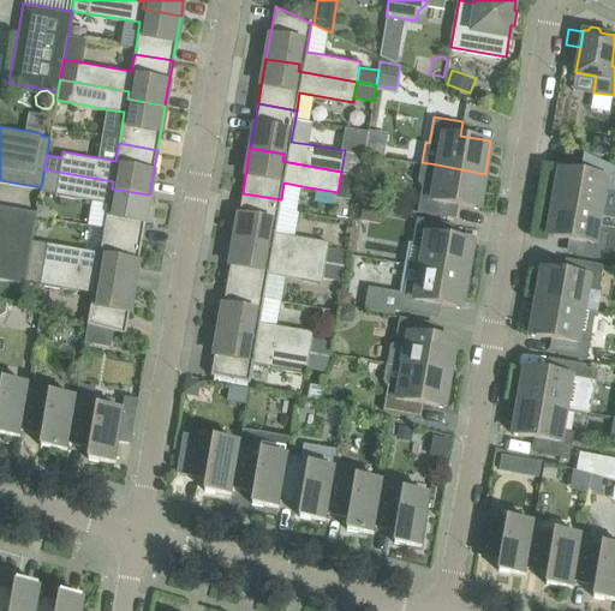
[(342,163),(341,172),(360,174),(362,167),(364,154),(345,150),(342,163)]
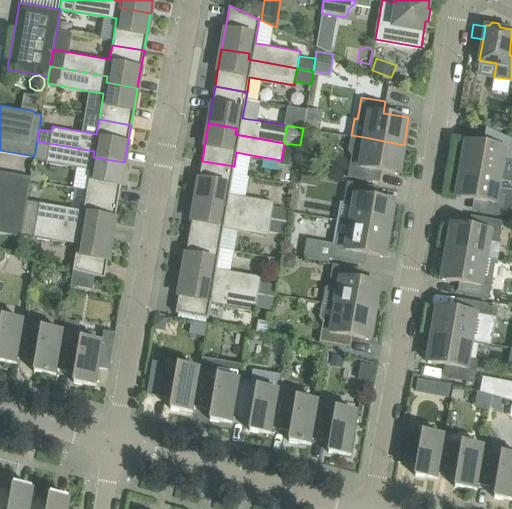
[(465,139),(461,167),(500,174),(503,157),(511,158),(511,137),(493,128),(490,144),(465,139)]
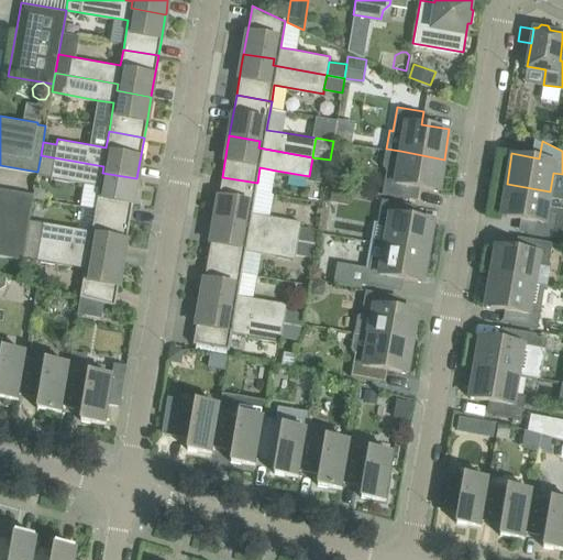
[(439,189),(444,160),(400,151),(386,149),(383,165),(386,169),(382,193),(409,197),(411,185),(439,189)]
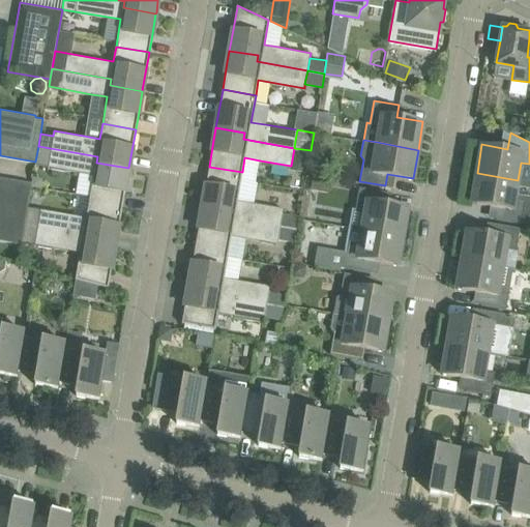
[(93,174),(89,201),(122,207),(122,206),(128,168),(96,163),(97,156),(38,146),(35,162),(35,164),(93,174)]
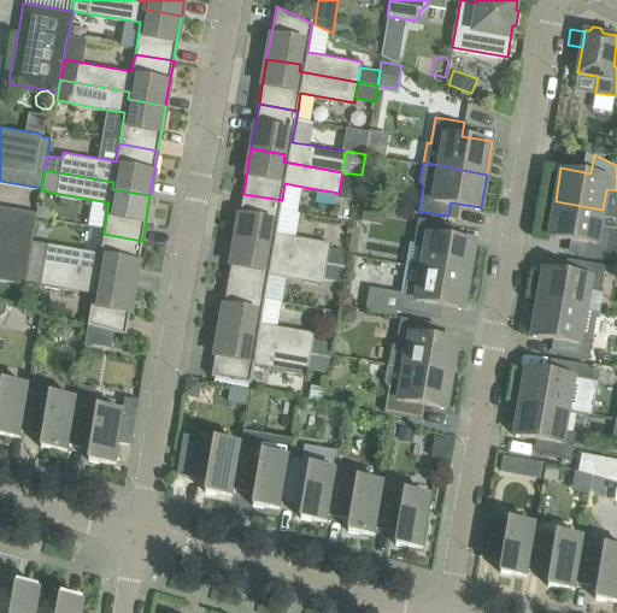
[(339,193),(338,198),(357,200),(362,175),(342,172),(339,193)]
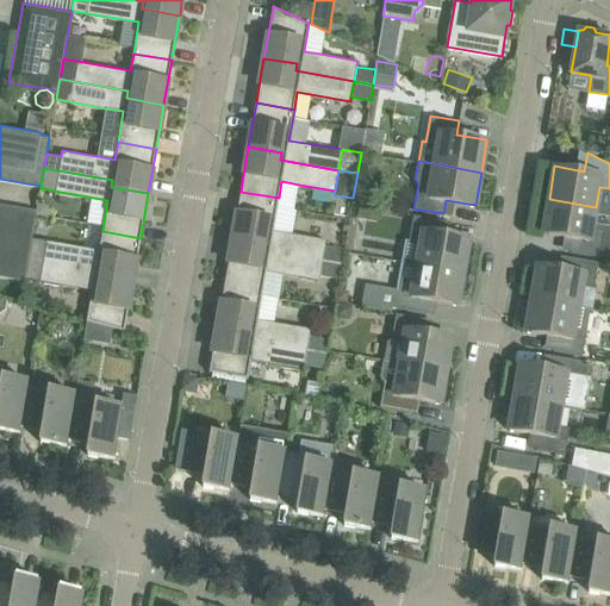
[(238,205),(232,236),(266,242),(265,249),(323,258),(325,244),(327,238),(292,232),(273,229),(278,205),(279,198),(241,192),(241,193),(238,205)]
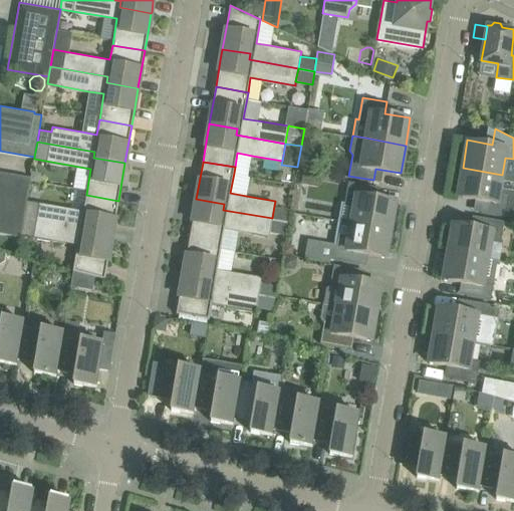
[(502,175),(463,168),(458,196),(483,200),(481,211),(505,216),(509,194),(499,192),(502,175)]
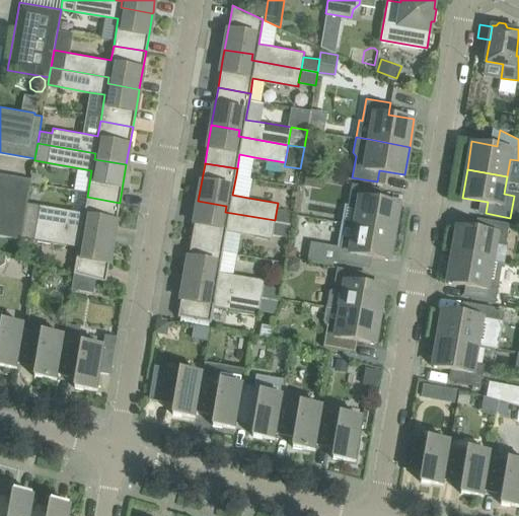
[(0,234),(20,238),(20,236),(23,219),(26,202),(30,178),(0,172),(0,234)]
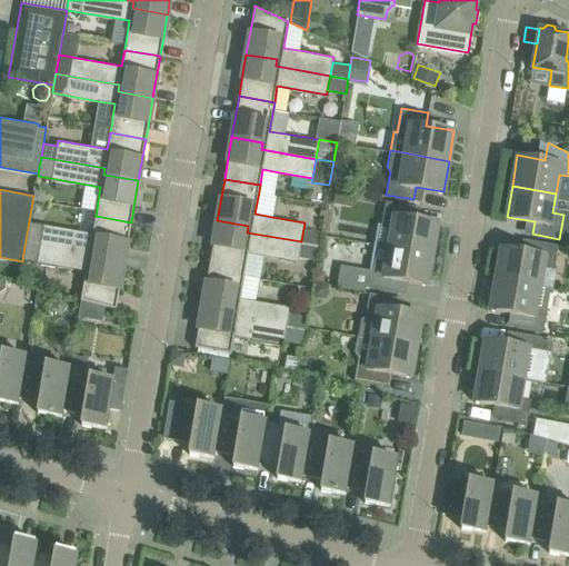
[(392,226),(389,246),(432,252),(438,222),(410,217),(412,205),(386,200),(381,224),(392,226)]
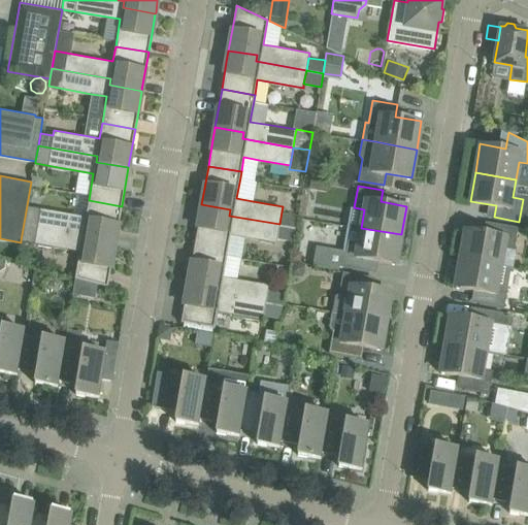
[(117,233),(122,206),(89,200),(86,216),(27,205),(24,223),(84,233),(83,239),(114,244),(114,243),(117,233)]
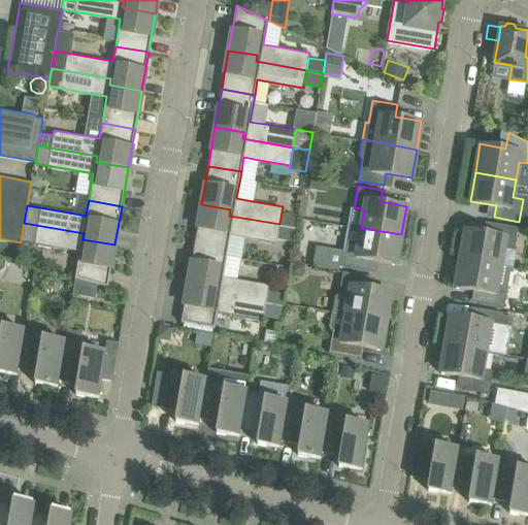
[(199,217),(195,243),(228,249),(230,234),(245,236),(276,242),(276,237),(279,224),(229,216),(230,209),(201,204),(201,205),(199,217)]
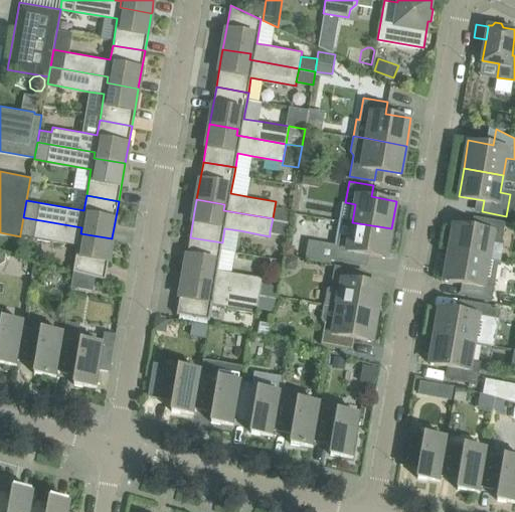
[(275,206),(273,218),(289,221),(291,209),(275,206)]
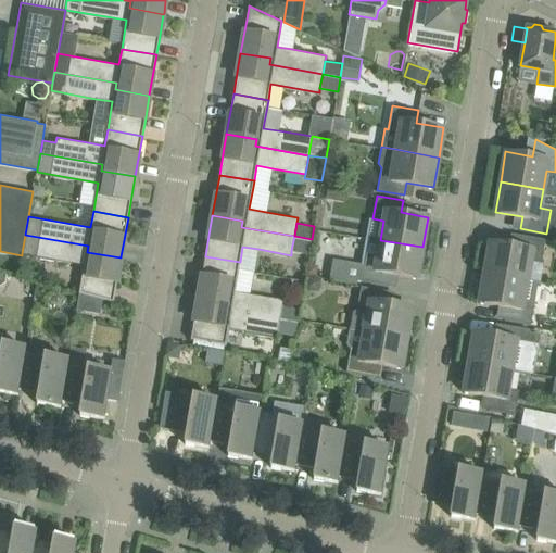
[(490,241),(484,272),(528,279),(531,260),(541,262),(545,238),(519,234),(517,246),(490,241)]
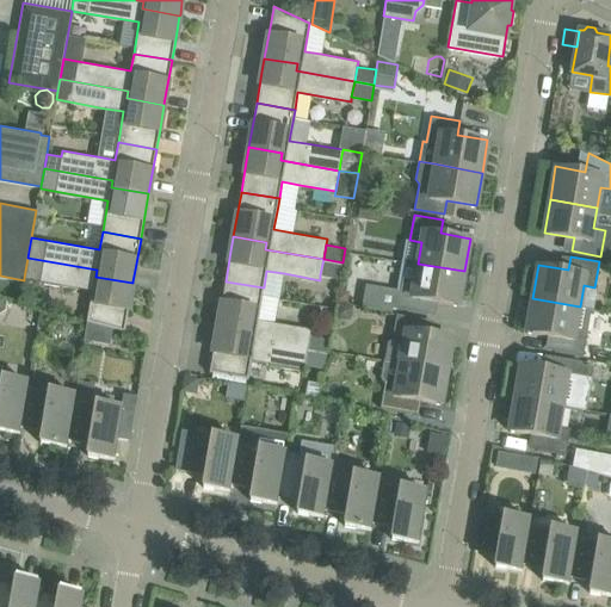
[(128,314),(133,283),(96,277),(97,270),(28,258),(24,278),(92,290),(87,320),(124,330),(124,328),(128,314)]
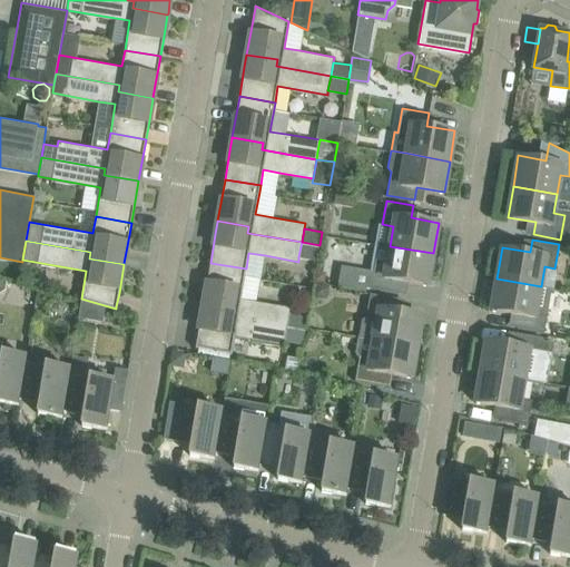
[(302,242),(298,256),(316,260),(320,245),(302,242)]
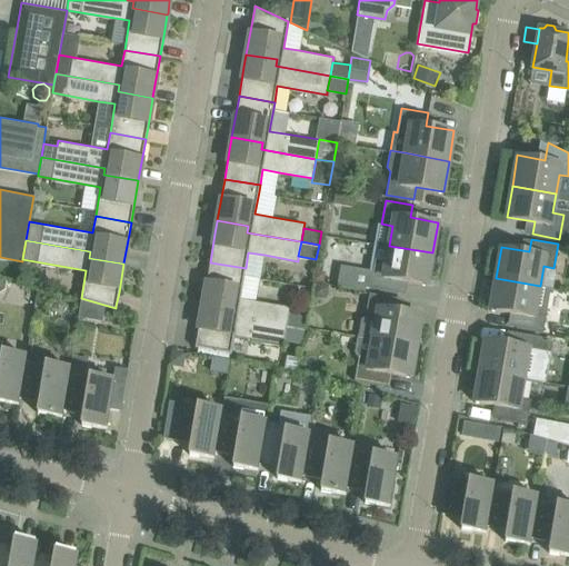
[(340,265),(337,284),(365,289),(365,286),(397,291),(399,279),(427,284),(432,252),(389,246),(386,265),(375,262),(373,270),(340,265)]
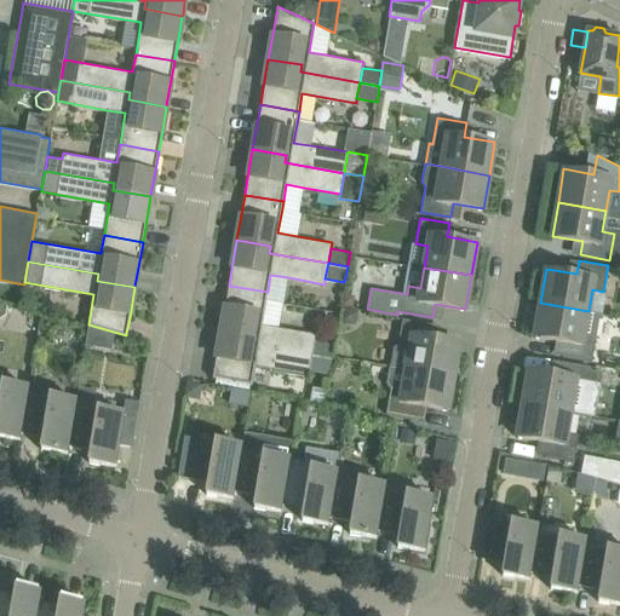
[(227,299),(220,330),(254,337),(253,344),(313,353),(315,339),(316,333),(279,327),(262,323),(267,299),(268,292),(229,286),(228,287),(227,299)]
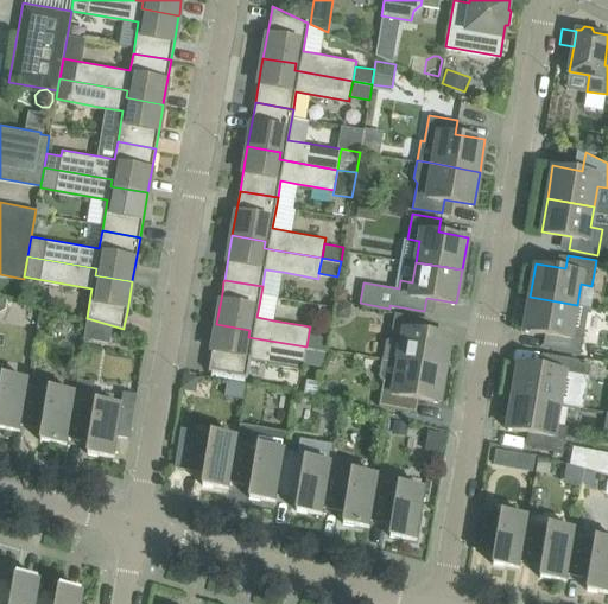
[(339,287),(336,297),(346,299),(347,293),(344,288),(339,287)]
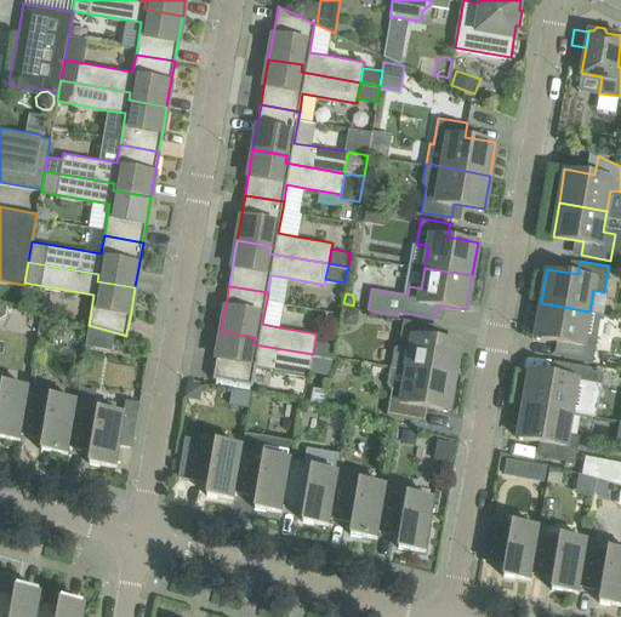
[(541,303),(535,336),(557,340),(565,342),(563,355),(592,360),(600,313),(590,312),(541,303)]
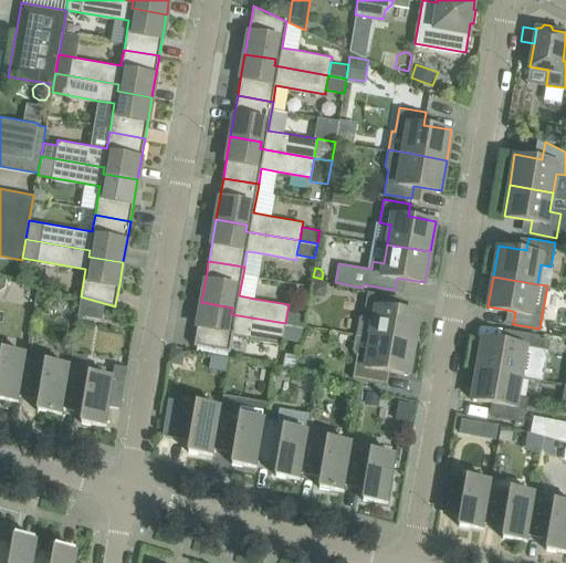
[(314,280),(313,292),(324,294),(326,282),(314,280)]
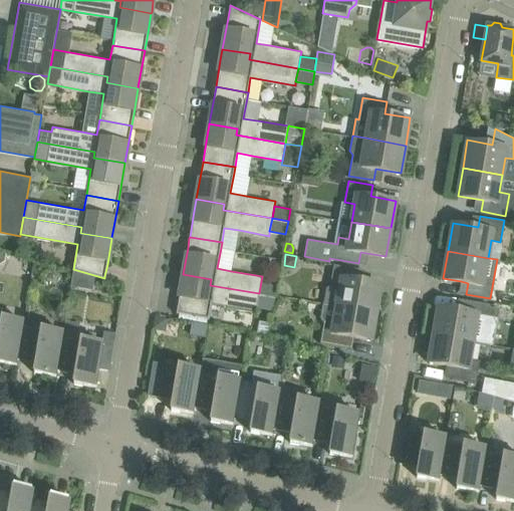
[(326,288),(323,302),(376,311),(380,284),(355,279),(357,268),(333,263),(329,285),(326,288)]
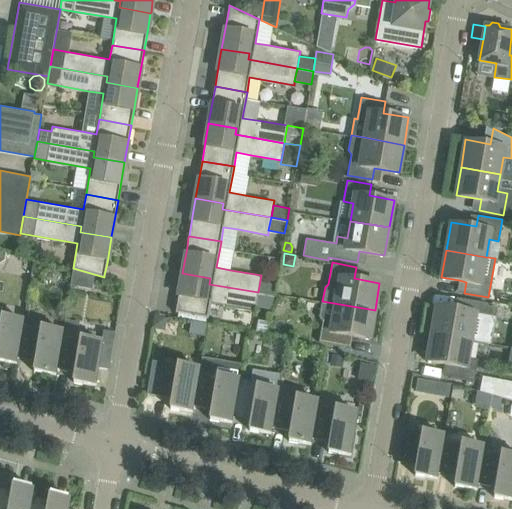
[(180,285),(175,311),(178,312),(207,317),(208,317),(210,302),(255,310),(255,306),(258,292),(209,284),(210,278),(182,273),(182,274),(180,285)]
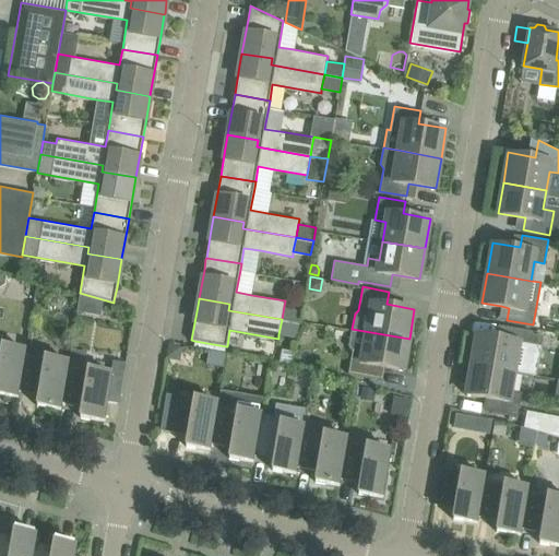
[(284,306),(282,319),(299,322),(301,309),(284,306)]
